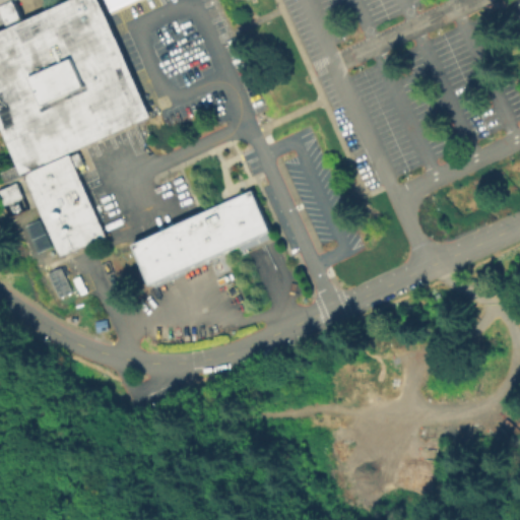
[(0,0),(0,8),(8,25),(22,18),(14,1),(16,0),(0,0)]
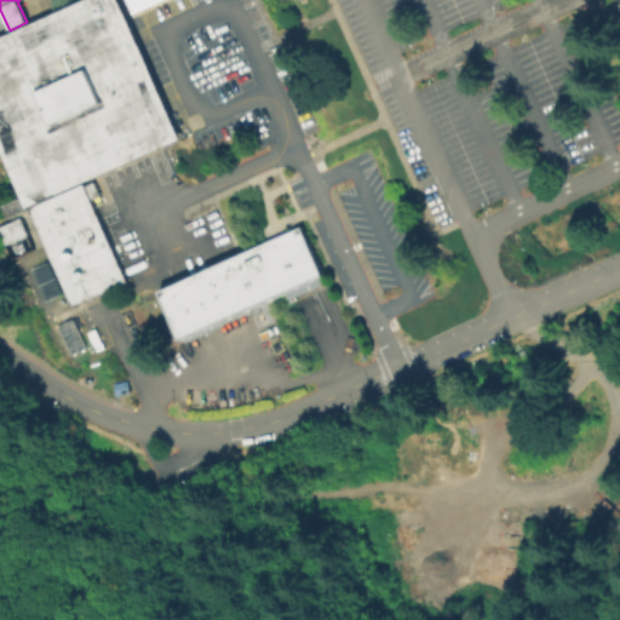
[(80,0),(0,36),(0,148),(28,208),(84,183),(179,139),(115,0),(80,0)]
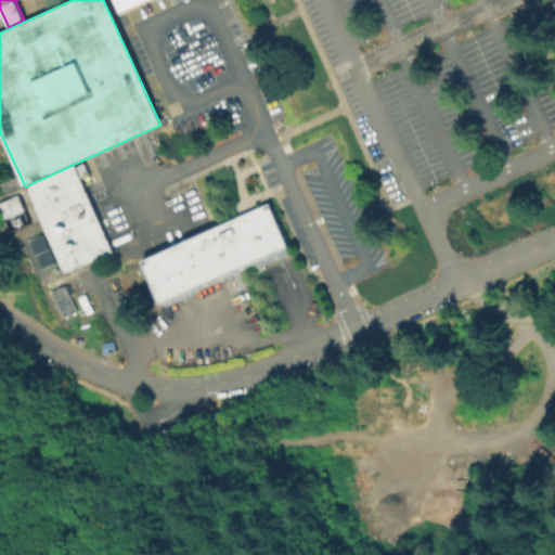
[(113,0),(147,0),(118,13),(113,0)]
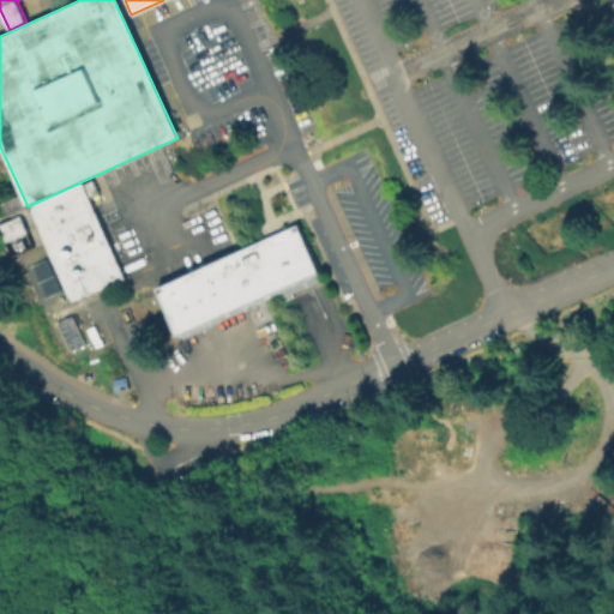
[(28,206),(73,304),(128,277),(83,181),(28,206)]
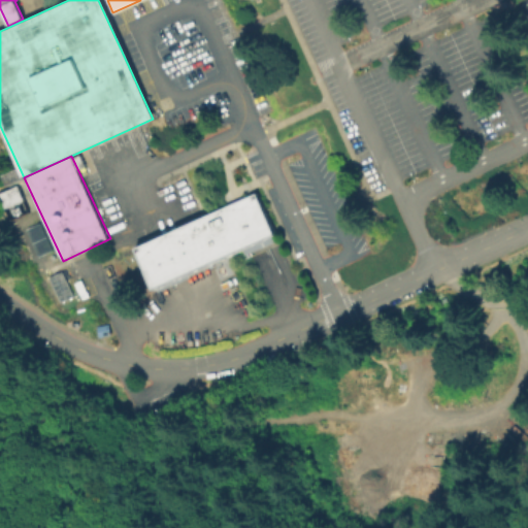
[(0,192),(0,198),(4,207),(22,198),(15,185),(0,192)]
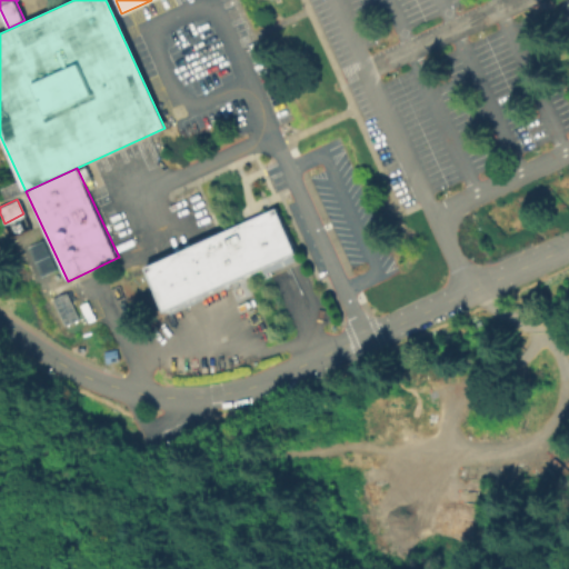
[(167,310),(296,251),(276,209),(257,217),(147,267),(167,310)]
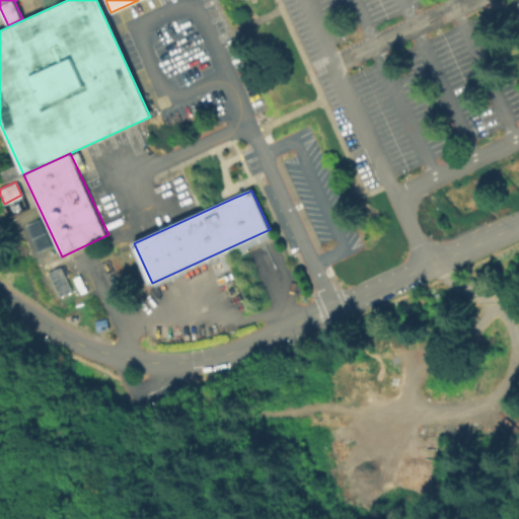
[(56,298),(71,292),(60,267),(46,274),(56,298)]
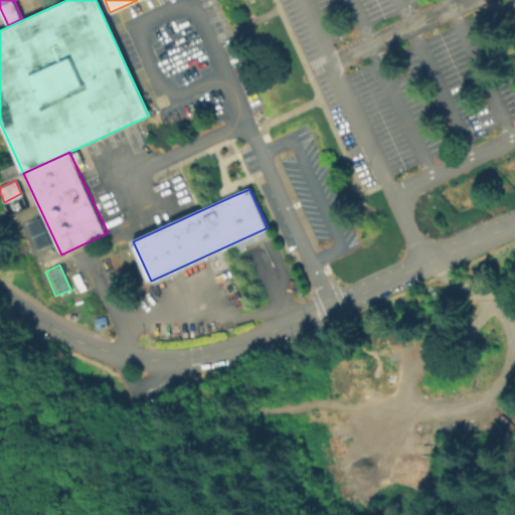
All buildings are outlined.
